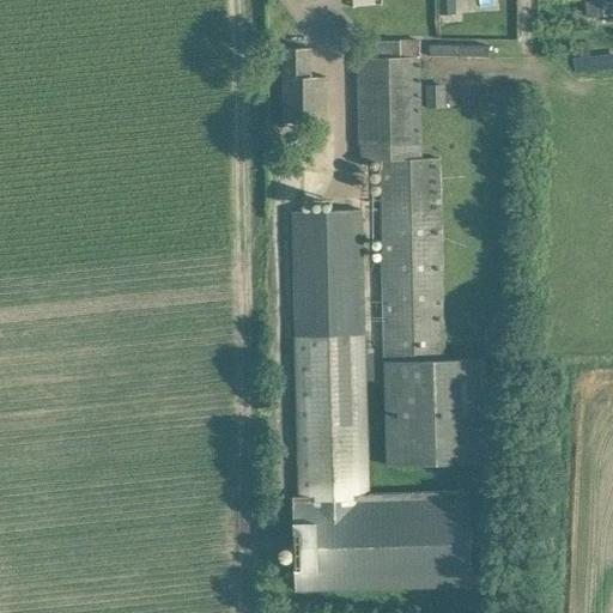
[(455,0),(438,0),(438,14),(456,14),(455,0)]
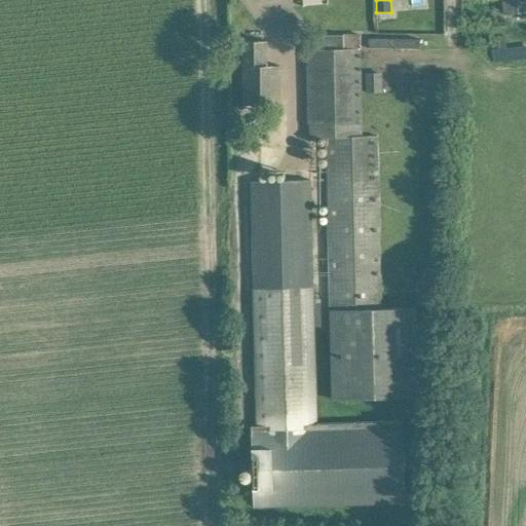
[(525,0),(501,0),(504,15),(525,12),(525,0)]
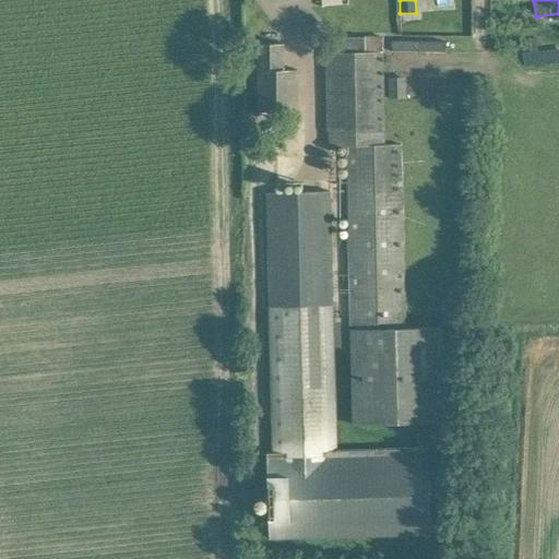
[(335,54),(325,54),(326,147),(347,147),(352,424),(444,423),(442,329),(406,330),(403,145),(384,145),(382,38),(335,39),(335,54)]
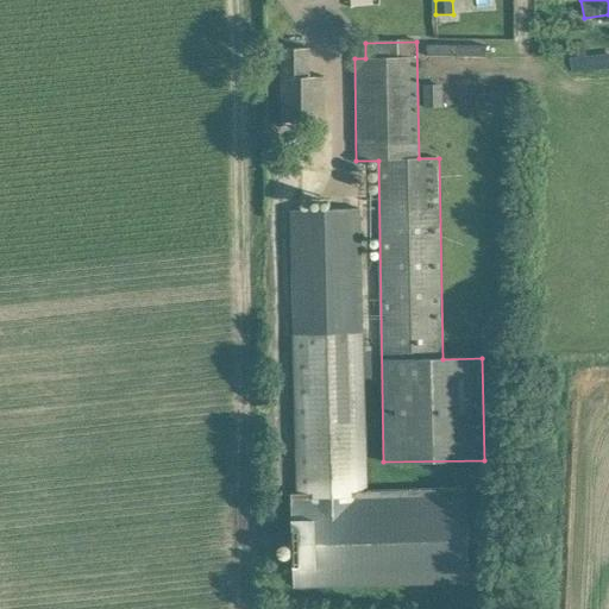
[(324,76),(311,76),(309,49),(281,50),(283,121),(325,120),(324,76)]
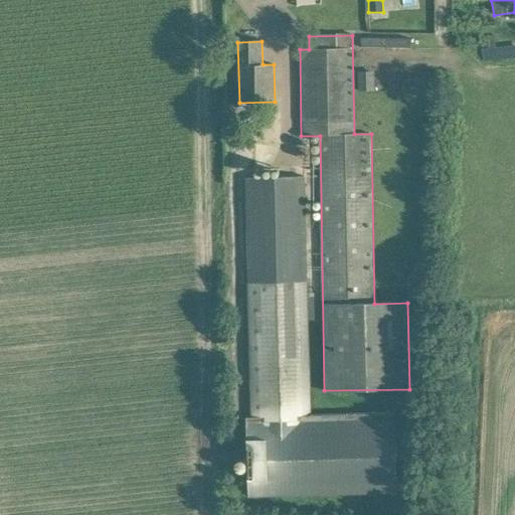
[(304,177),(244,178),(251,417),(246,417),(248,497),(396,494),(394,413),(311,416),(304,177)]
